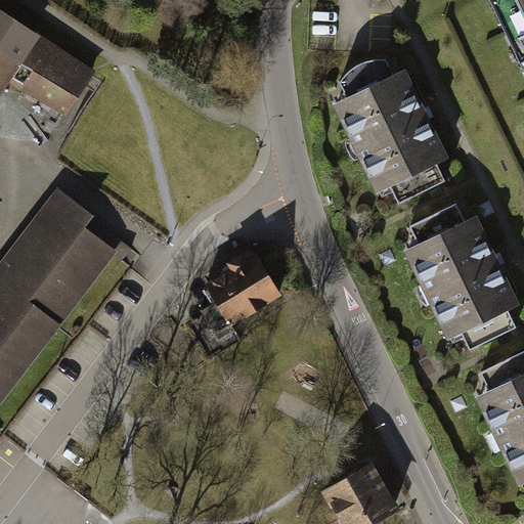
[(523,0),(491,0),(523,66),(523,0)]
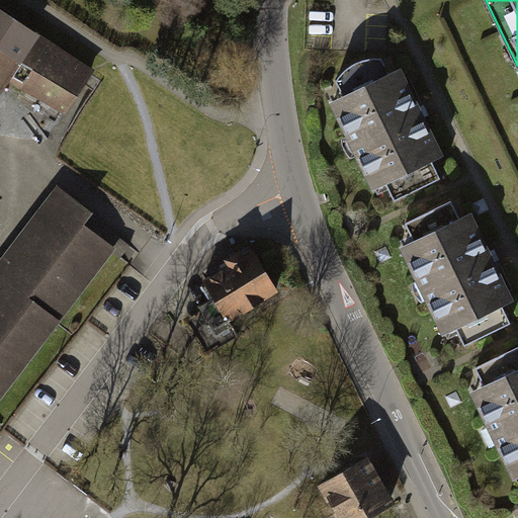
[(0,97),(9,84),(62,112),(90,72),(0,11),(0,97)]
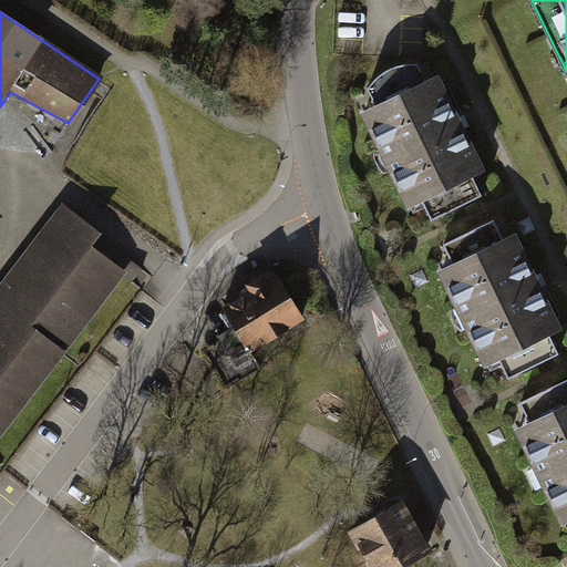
[(437,74),(362,109),(406,206),(482,173),(437,74)]
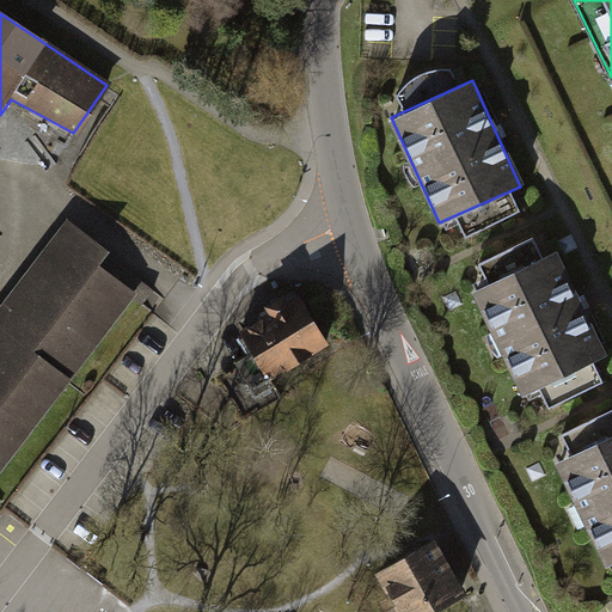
[(109,257),(67,224),(0,308),(0,472),(140,294),(102,265),(109,257)]
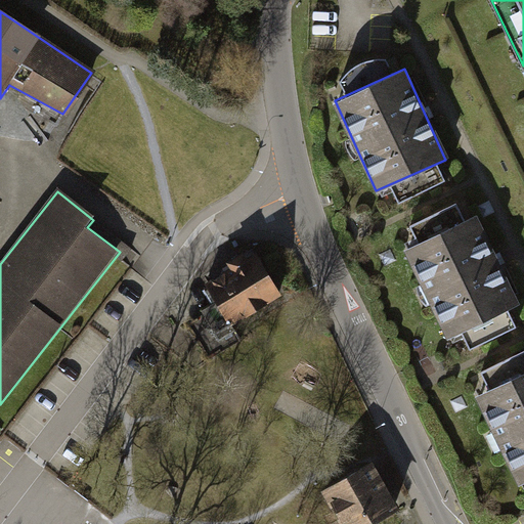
[(475,216),(406,249),(450,339),(519,306),(475,216)]
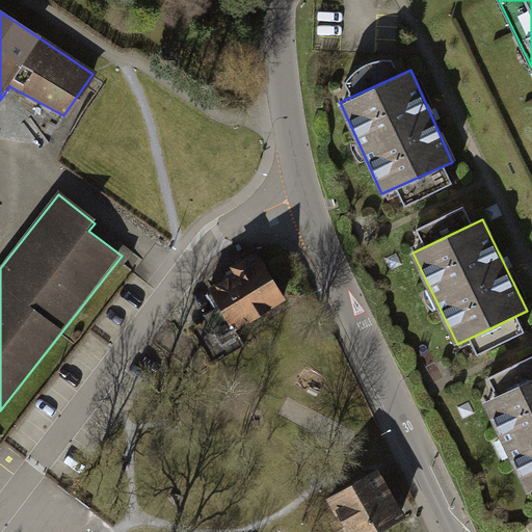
[(233,334),(285,303),(258,256),(202,287),(217,313),(202,321),(219,349),(237,339),(233,334)]
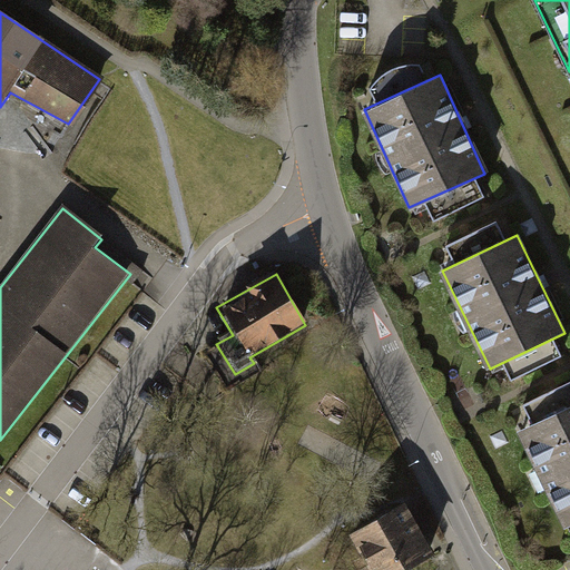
[(569,403),(522,426),(568,523),(569,521),(569,403)]
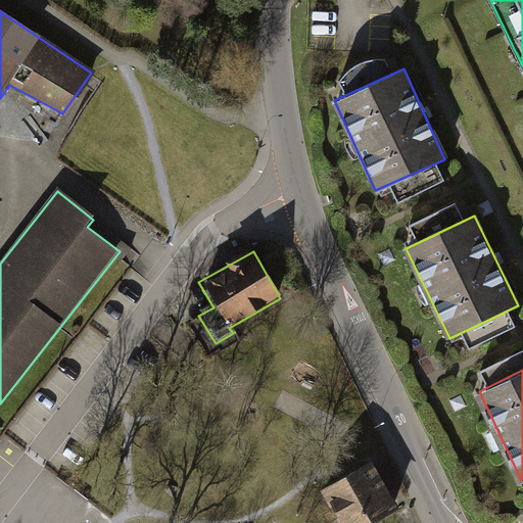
[(374,463),(324,489),(342,522),(367,522),(397,507),(374,463)]
